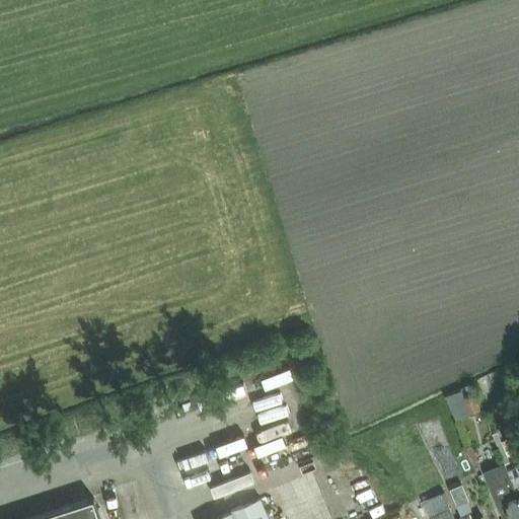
[(473,393),(465,396),(471,414),(480,410),(473,393)]
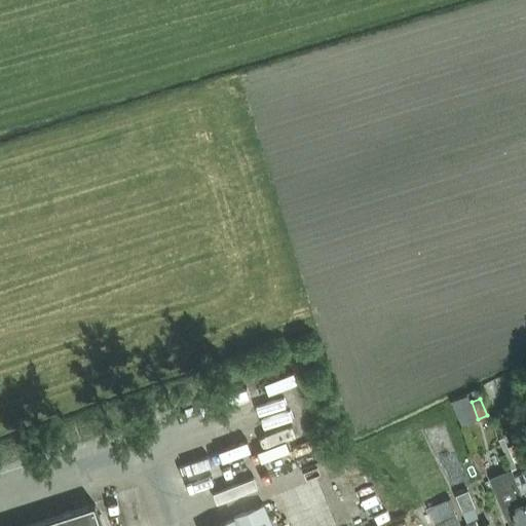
[(525,465),(525,439),(514,444),(524,466),(525,465)]
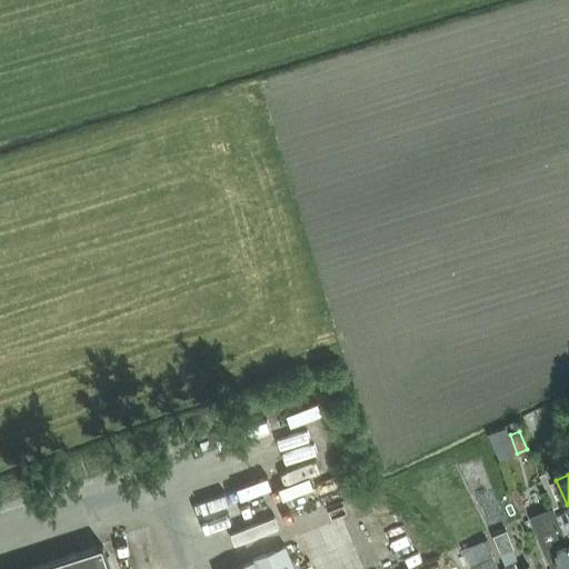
[(236,521),(266,512),(263,502),(233,511),(236,521)]
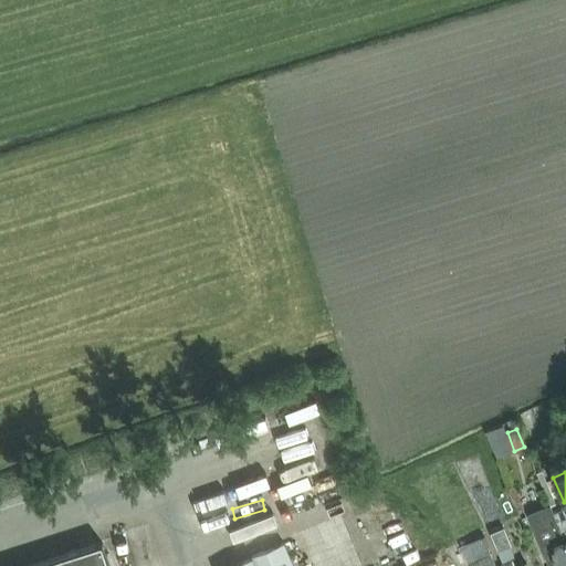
[(565,501),(559,505),(551,509),(557,524),(565,543),(565,501)]
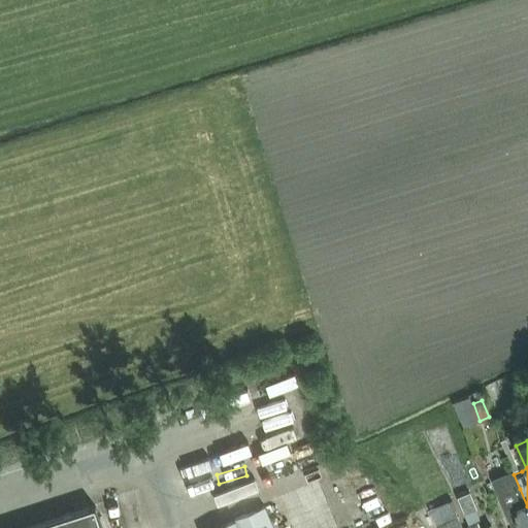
[(527,527),(527,506),(520,489),(514,474),(513,470),(493,479),(513,527),(527,527)]
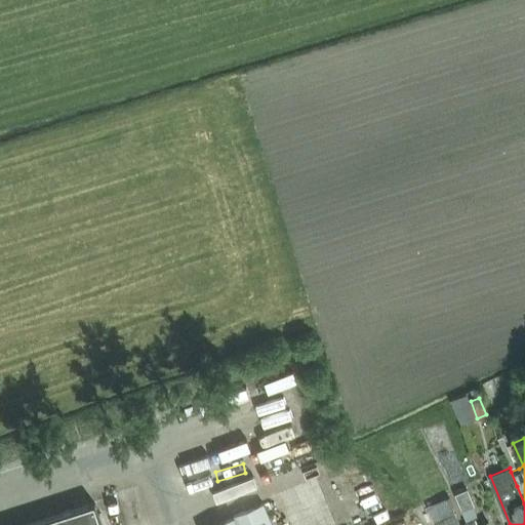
[(468,490),(455,494),(461,510),(474,506),(468,490)]
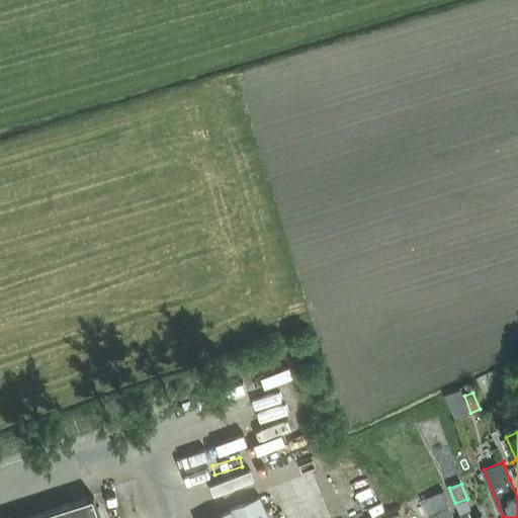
[(432,517),(450,517),(454,517),(443,491),(424,498),(432,517)]
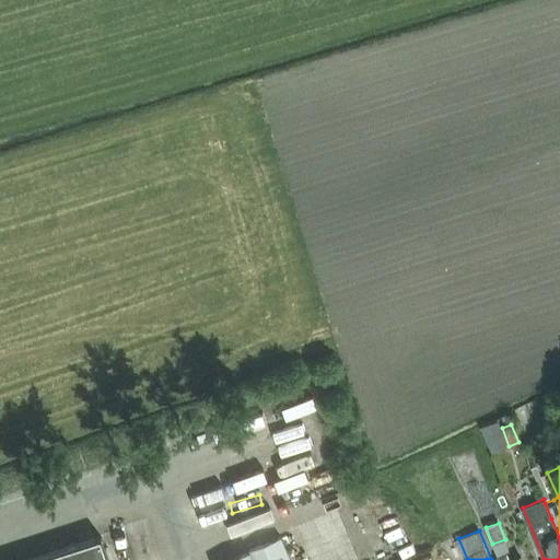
[(107,559),(100,535),(20,559),(107,559)]
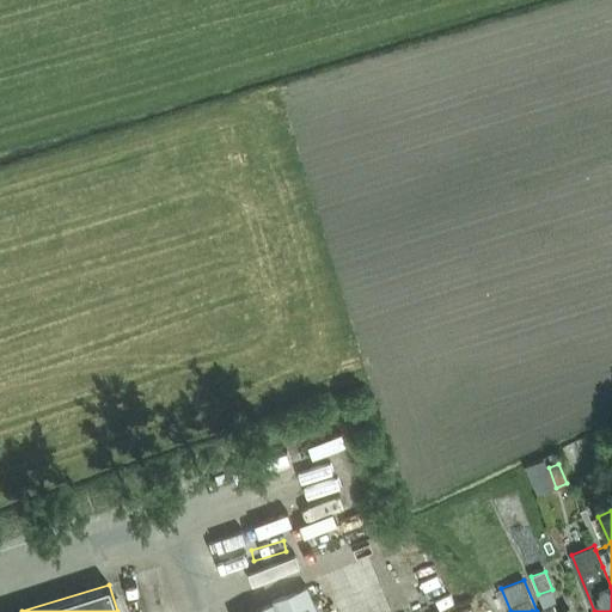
[(317,611),(307,588),(249,611),(317,611)]
